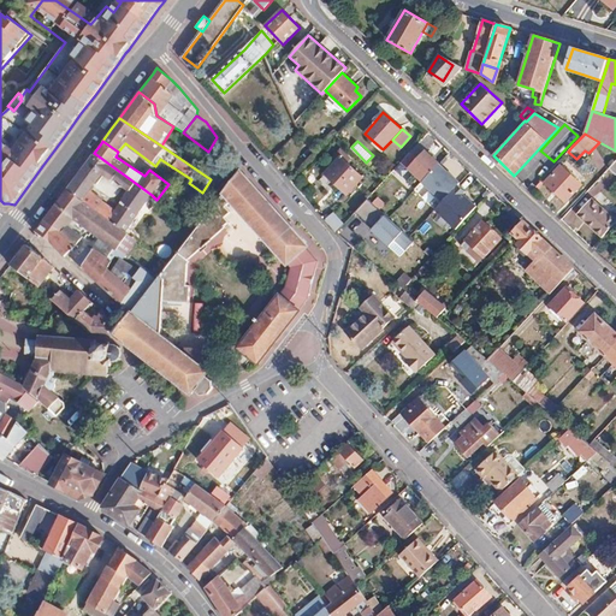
[(438,164),(418,143),(401,161),(413,173),(406,181),(414,189),(438,164)]
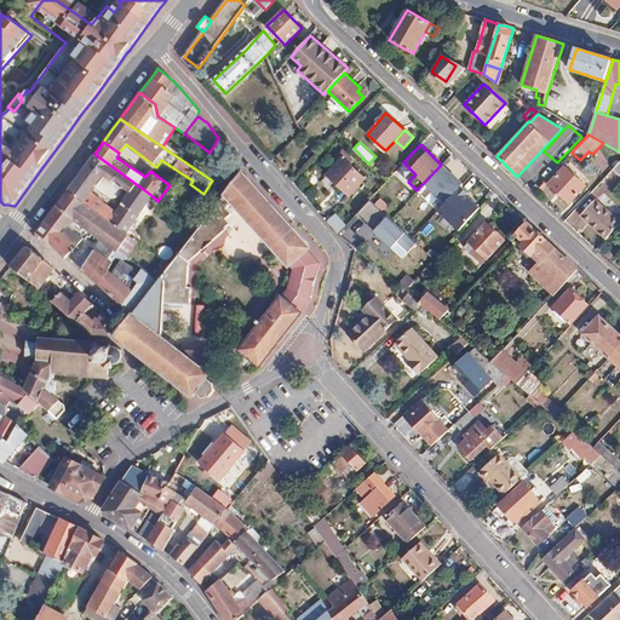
[(96,188),(120,204),(135,183),(95,154),(85,166),(75,179),(70,185),(67,190),(108,220),(115,211),(91,194),(96,188)]
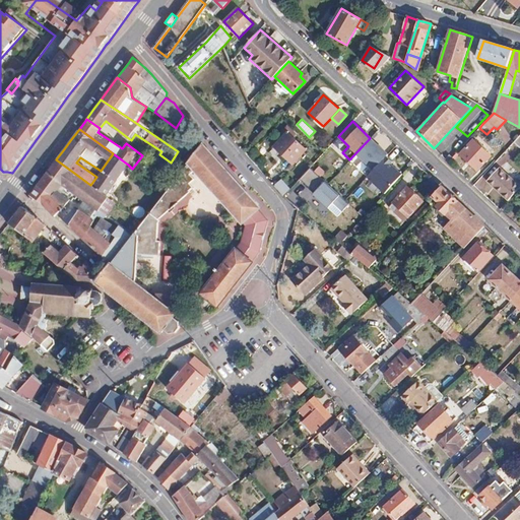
[(293,165),(306,150),(286,132),(273,146),(293,165)]
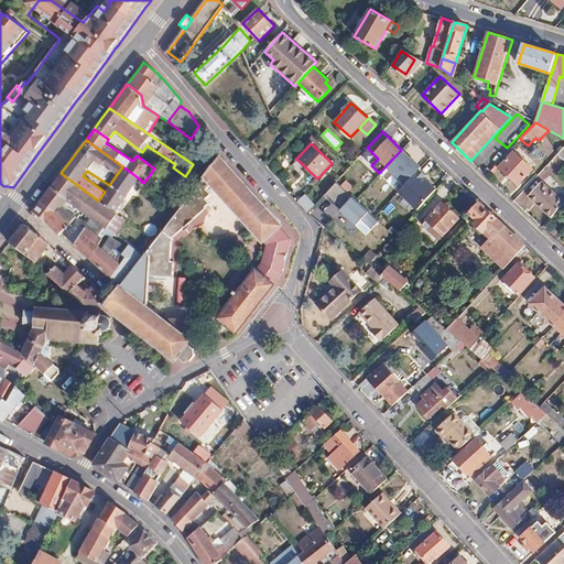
[(401,150),(387,166),(405,184),(419,170),(421,169),(401,150)]
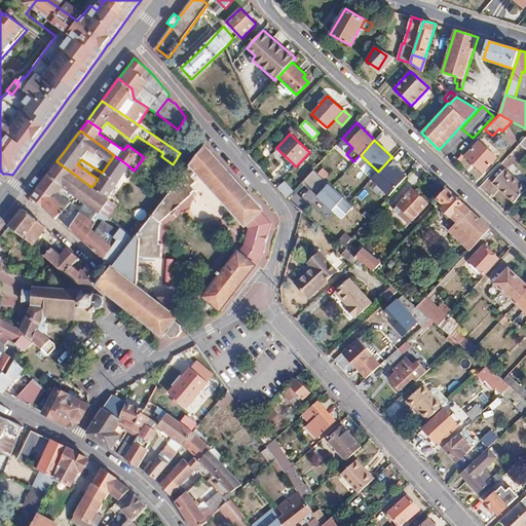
[(484,172),(497,157),(480,141),(465,155),(484,172)]
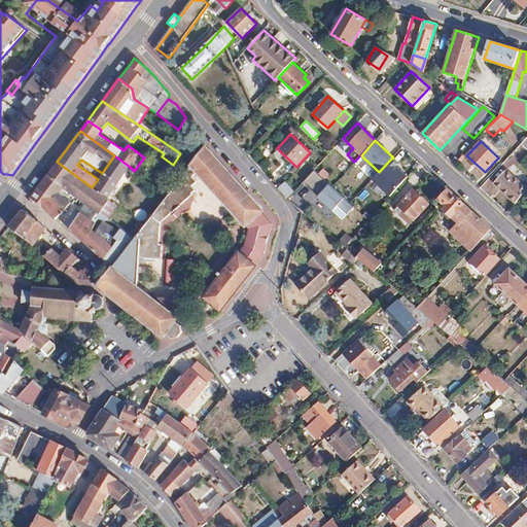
[(140,239),(139,257),(162,258),(163,244),(160,244),(161,226),(163,223),(161,222),(199,190),(194,186),(197,181),(191,177),(197,172),(245,226),(246,225),(249,230),(244,246),(240,252),(238,251),(222,273),(219,271),(217,274),(219,276),(203,297),(220,312),(245,280),(262,254),(272,222),(261,211),(264,210),(205,146),(192,162),(167,195),(136,236),(140,239)]
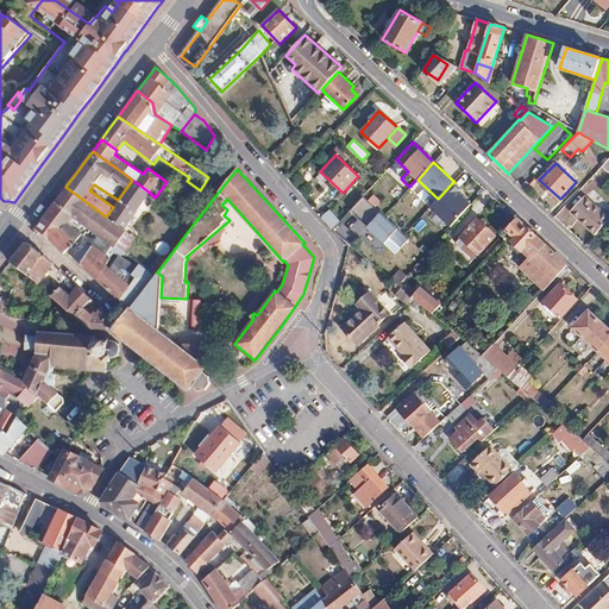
[(583,186),(588,193),(600,184),(595,177),(583,186)]
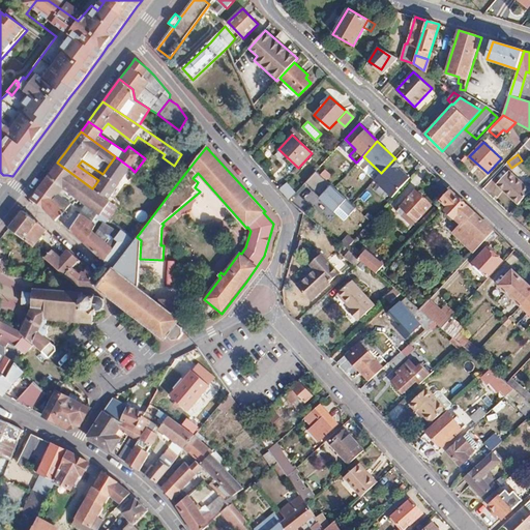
[(130,168),(115,156),(102,174),(98,180),(92,188),(108,200),(119,183),(130,168)]
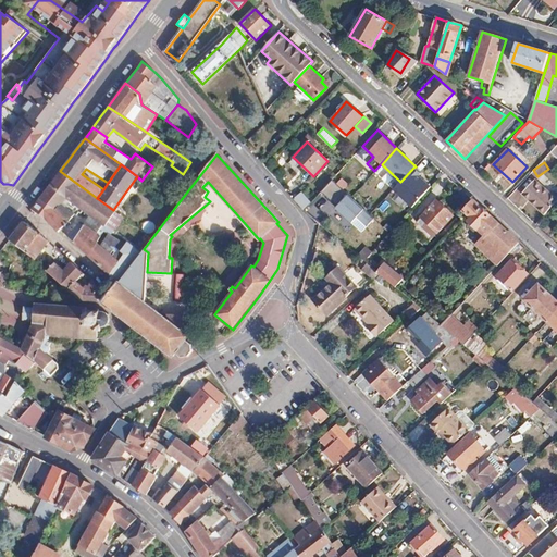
[(421,174),(413,168),(400,182),(394,189),(413,208),(431,187),(419,176),(421,174)]
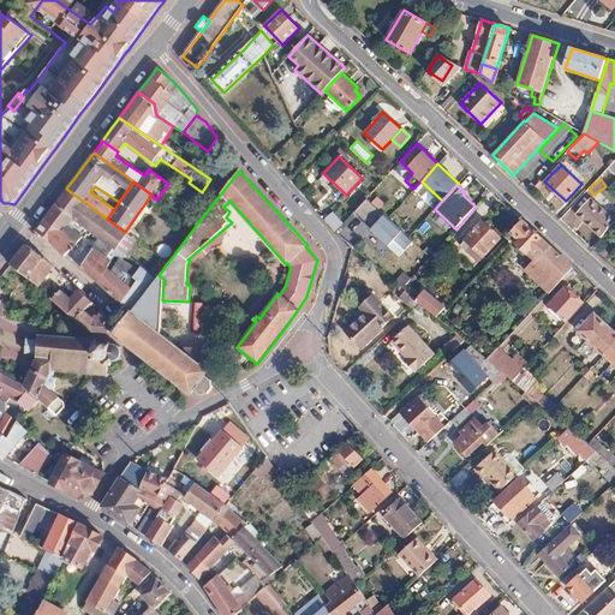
[(125,232),(107,219),(66,189),(65,191),(49,212),(43,220),(73,246),(83,237),(85,238),(90,232),(94,234),(100,238),(114,249),(117,251),(118,249),(126,254),(137,240),(125,232)]
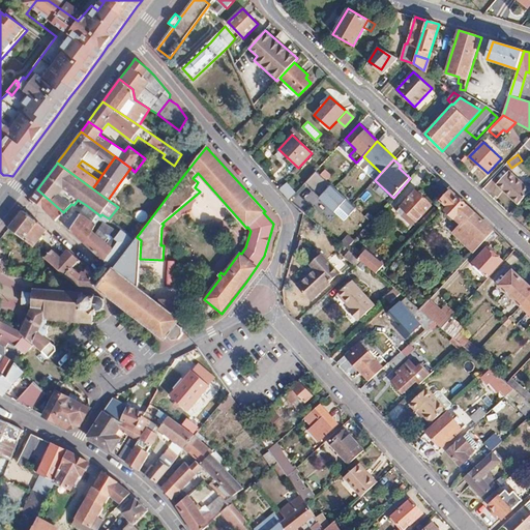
[(354,207),(315,171),(304,182),(316,194),(318,192),(321,195),(319,197),(319,198),(333,211),(339,206),(348,214),(354,207)]
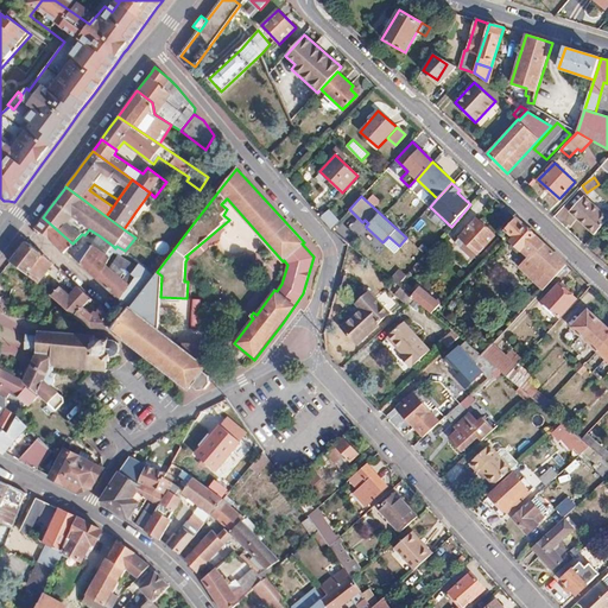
[(607,217),(586,196),(572,209),(588,223),(586,226),(595,234),(607,220),(607,217)]
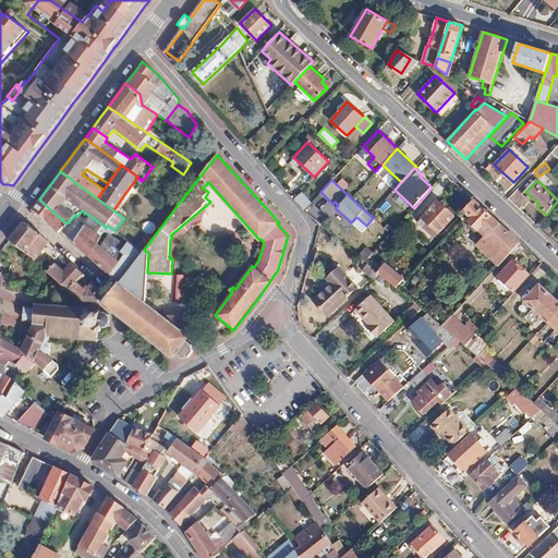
[(518,187),(510,199),(517,204),(524,192),(518,187)]
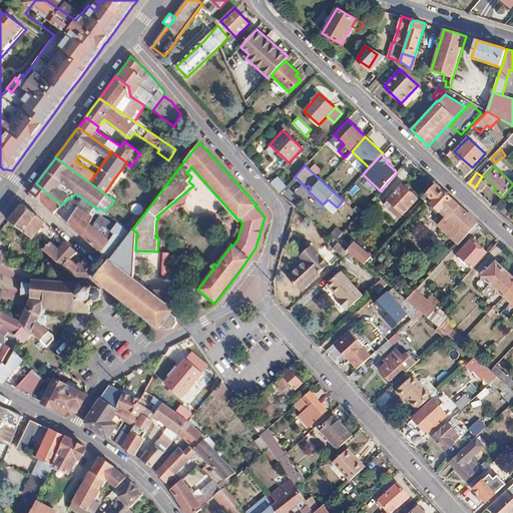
[(280,192),(288,185),(279,175),(271,182),(280,192)]
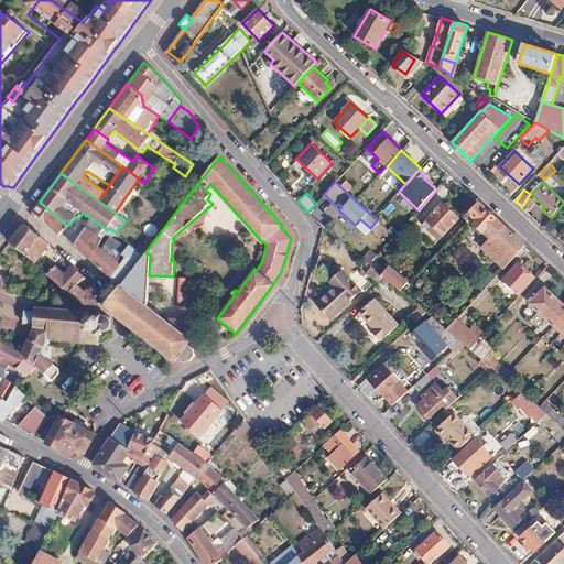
[(545,207),(531,194),(529,196),(543,209),(545,207)]
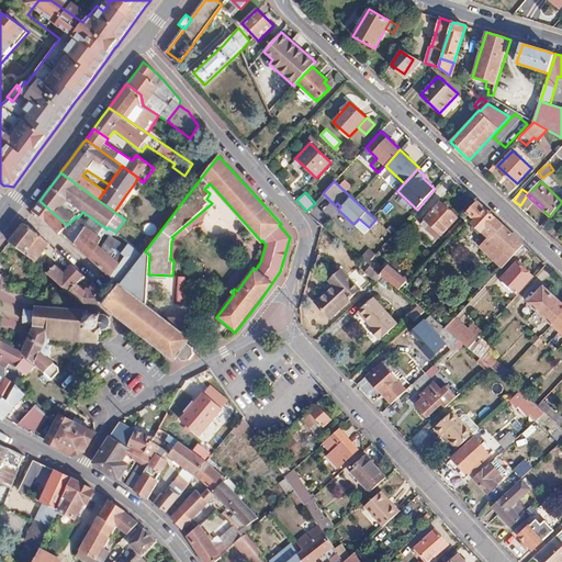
[(58,234),(60,233),(67,225),(40,201),(35,205),(32,211),(48,223),(58,234)]
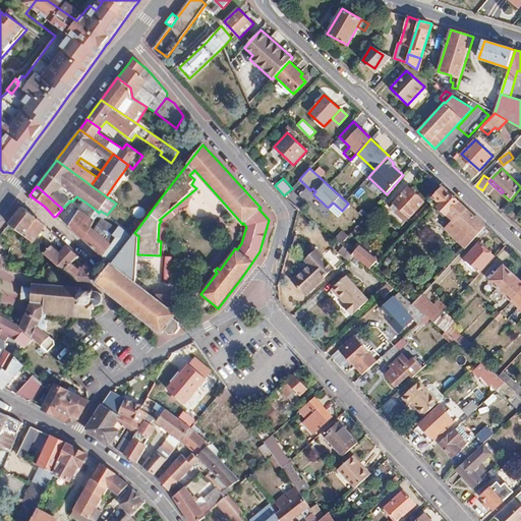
[(405,214),(410,218),(425,201),(408,186),(389,208),(401,219),(405,214)]
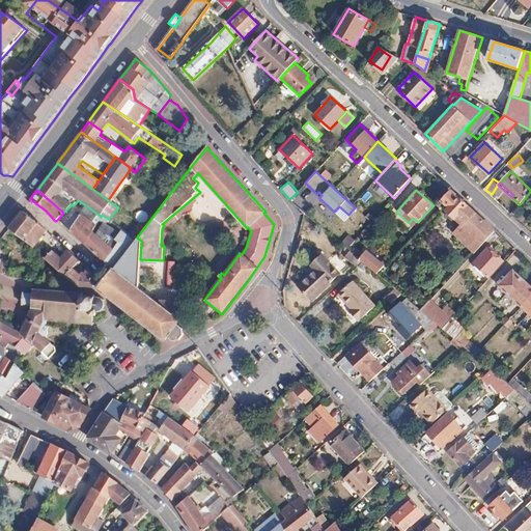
[(468,205),(451,190),(441,200),(444,202),(448,206),(445,210),(455,220),(468,205)]
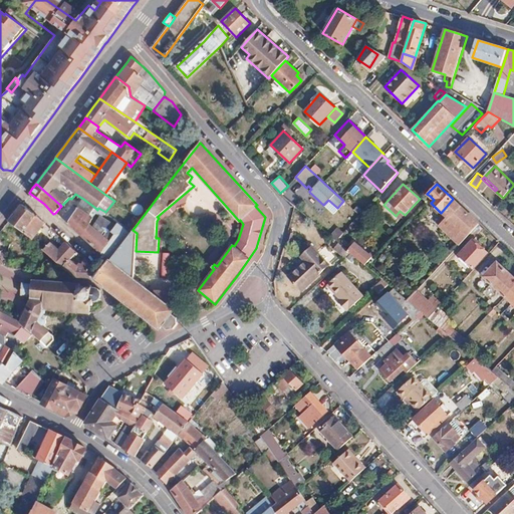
[(77,206),(78,207),(84,211),(88,214),(95,208),(83,199),(77,206)]
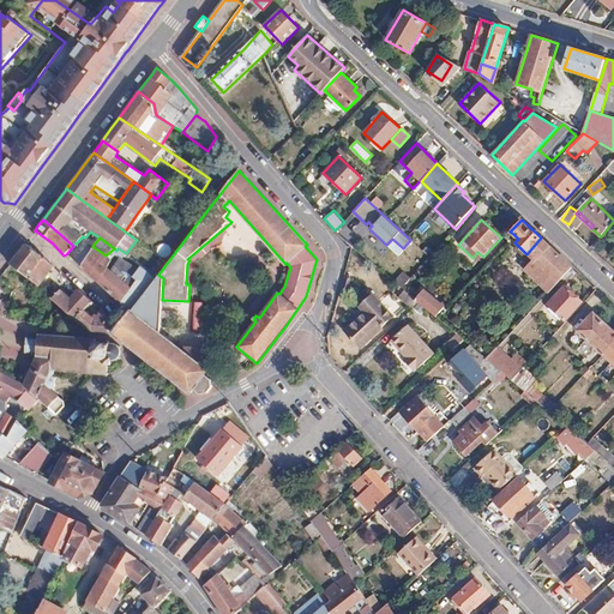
[(541,238),(527,254),(533,260),(536,263),(551,247),(541,238)]
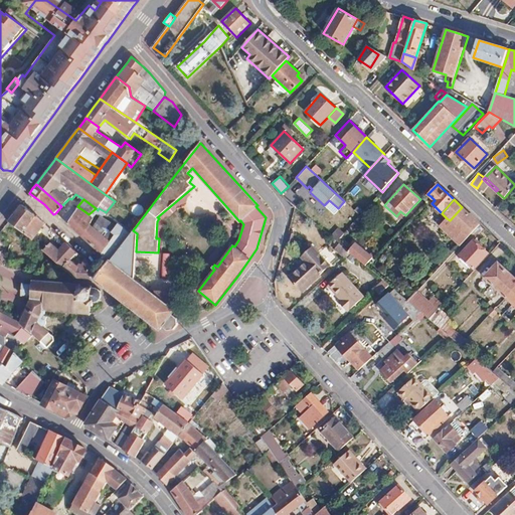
[(15,211),(13,214),(29,226),(36,216),(21,204),(15,211)]
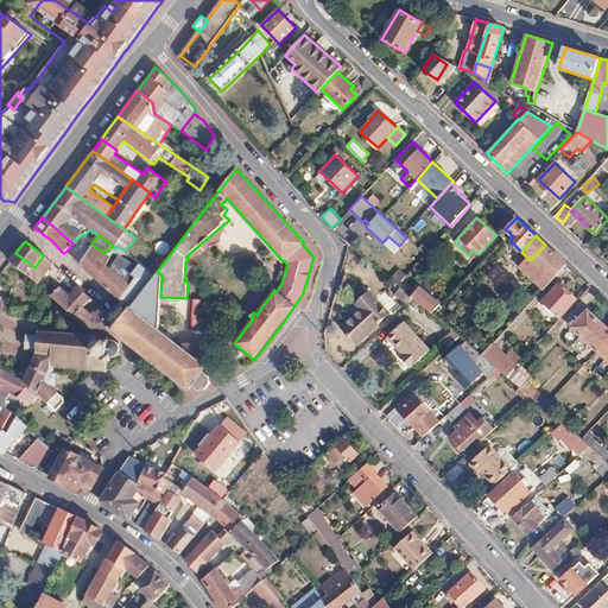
[(80,264),(92,247),(86,244),(73,258),(80,264)]
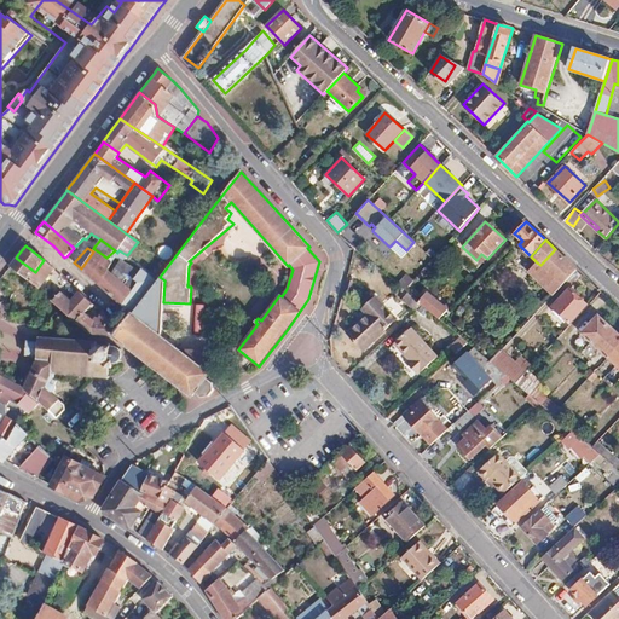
[(94,249),(93,252),(81,268),(88,275),(102,254),(94,249)]
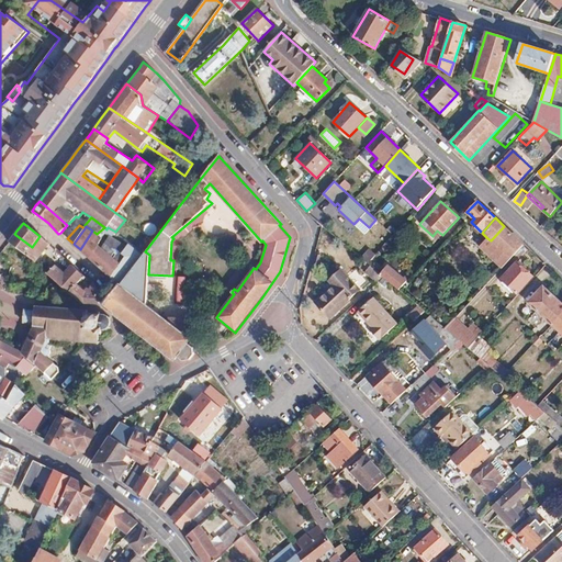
[(524,245),(504,226),(491,240),(510,259),(524,245)]
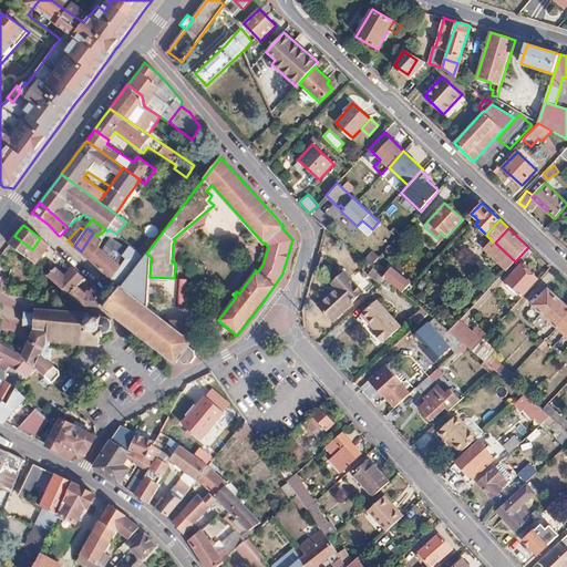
[(81,251),(92,261),(100,247),(102,239),(98,236),(93,233),(81,251)]
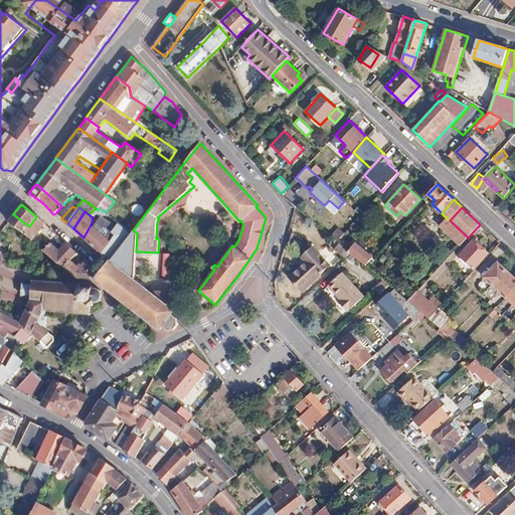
[(401,220),(405,215),(400,211),(396,216),(401,220)]
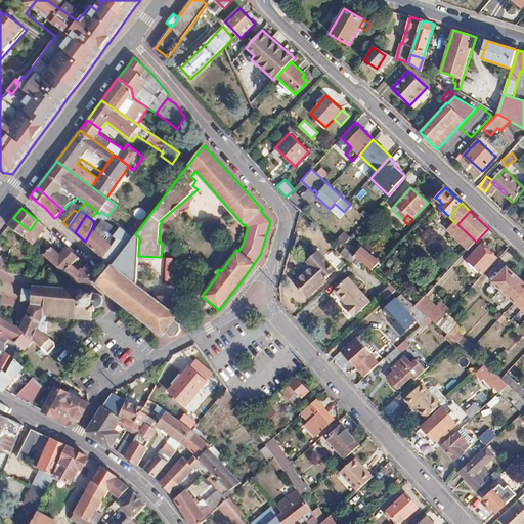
[(11,220),(7,225),(33,245),(38,236),(30,230),(13,218),(11,220)]
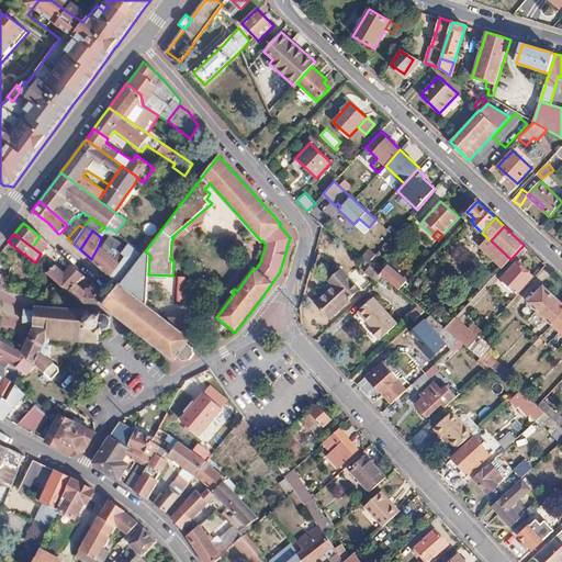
[(122,253),(127,246),(123,244),(107,234),(104,238),(107,239),(101,247),(99,245),(91,259),(99,267),(111,277),(126,256),(122,253)]
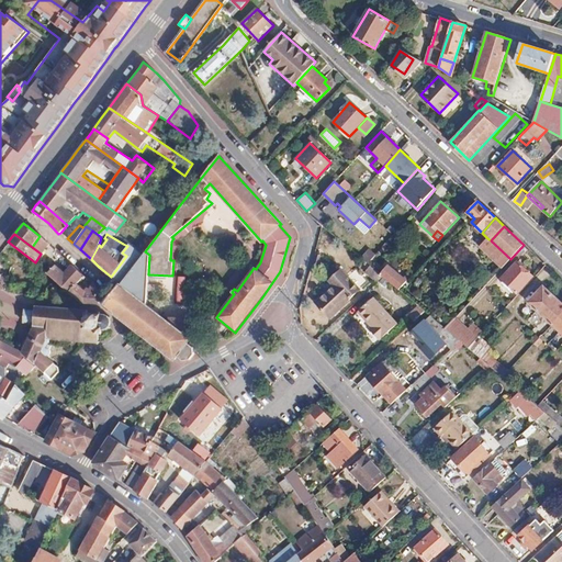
[(41,254),(48,243),(40,236),(32,247),(41,254)]
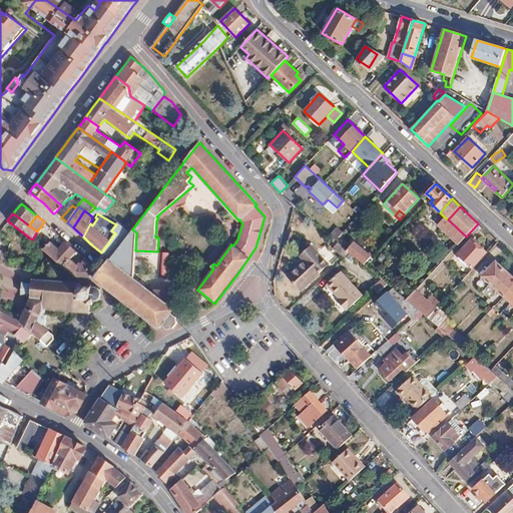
[(448,219),(445,217),(438,224),(459,243),(466,236),(448,219)]
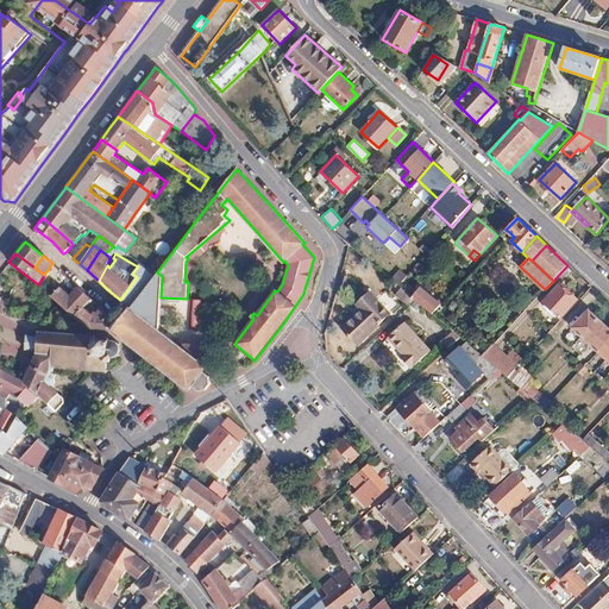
[(120,300),(130,307),(152,278),(138,267),(132,274),(137,277),(120,300)]
